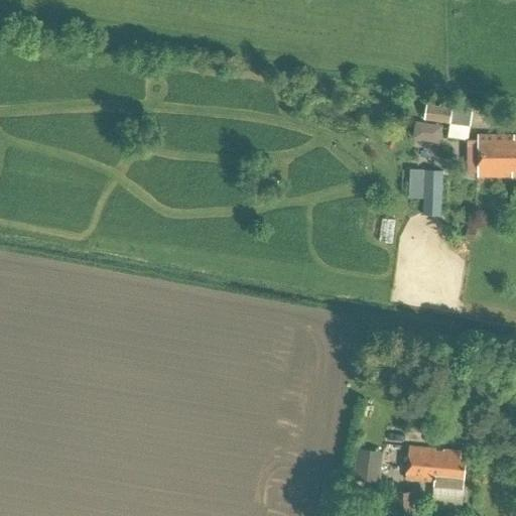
[(447,123),(445,137),(466,140),(471,111),(449,108),(449,107),(416,102),(413,118),(447,123)]
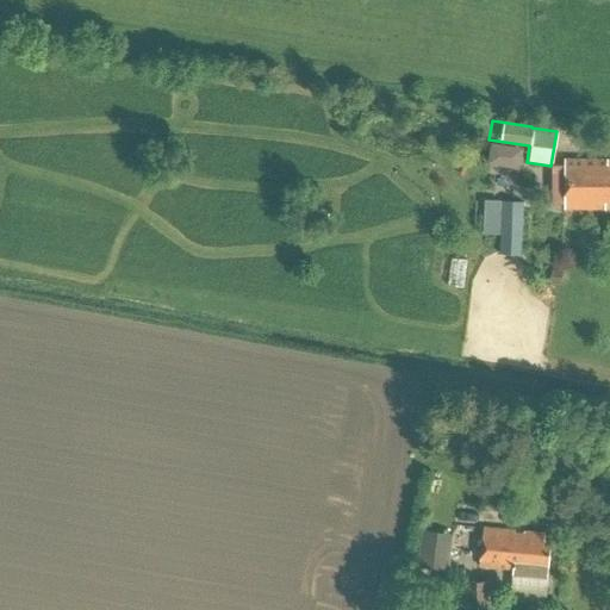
[(521,165),(522,144),(489,143),(487,163),(521,165)]
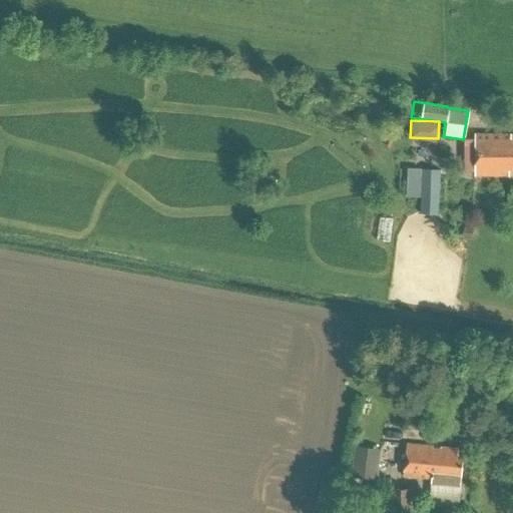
[(512,132),(475,132),(474,176),(512,175),(512,132)]
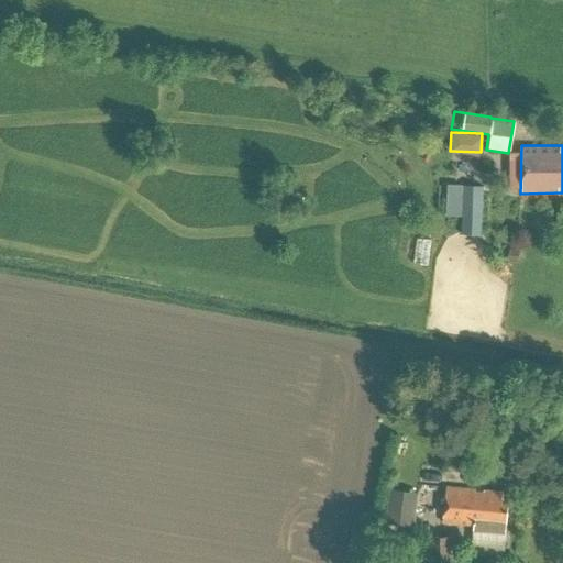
[(483,205),(483,187),(463,186),(449,186),(448,217),(462,217),(462,203),(483,205)]
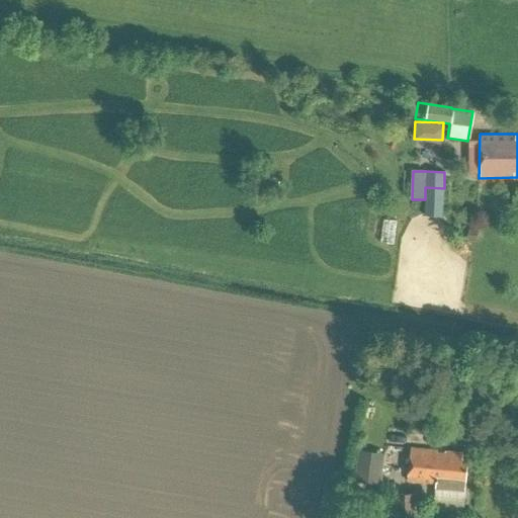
[(409,446),(406,477),(436,480),(435,487),(438,487),(437,493),(443,493),(443,489),(462,491),(465,458),(460,458),(461,451),(409,446)]
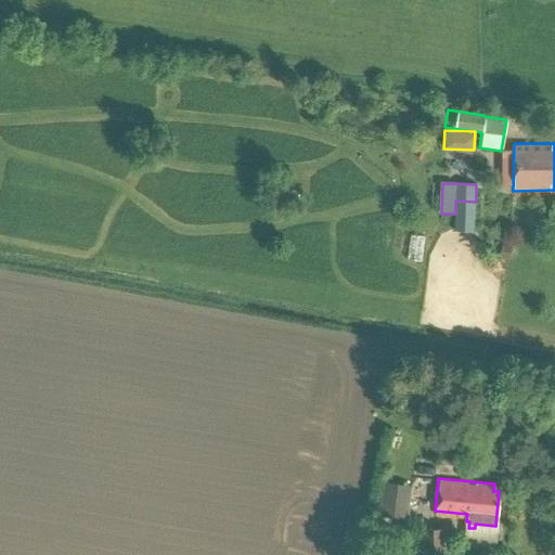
[(411,485),(381,481),(377,516),(408,519),(411,485)]
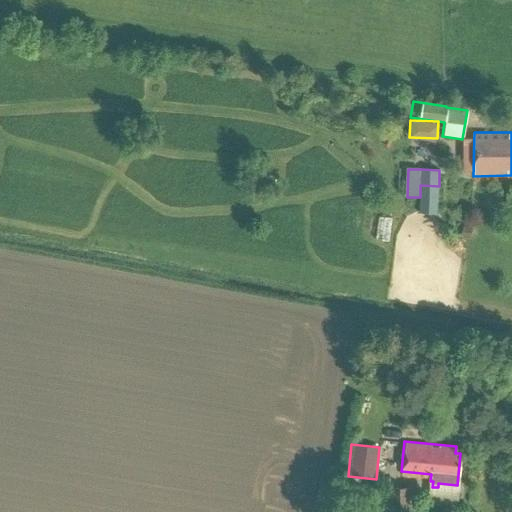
[(414,511),(414,487),(387,488),(387,496),(376,496),(376,511),(414,511)]
